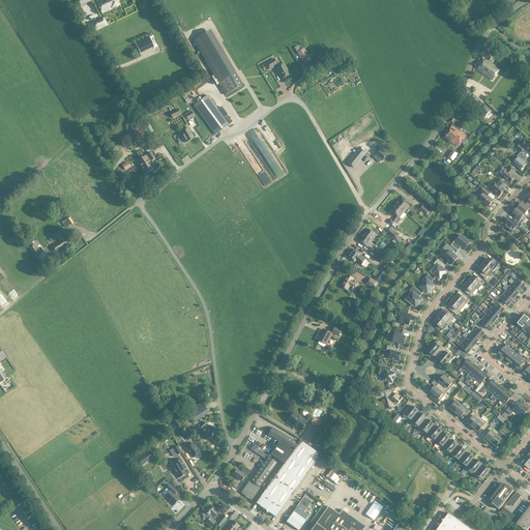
[(101,13),(119,5),(116,0),(101,0),(96,3),(101,13)]
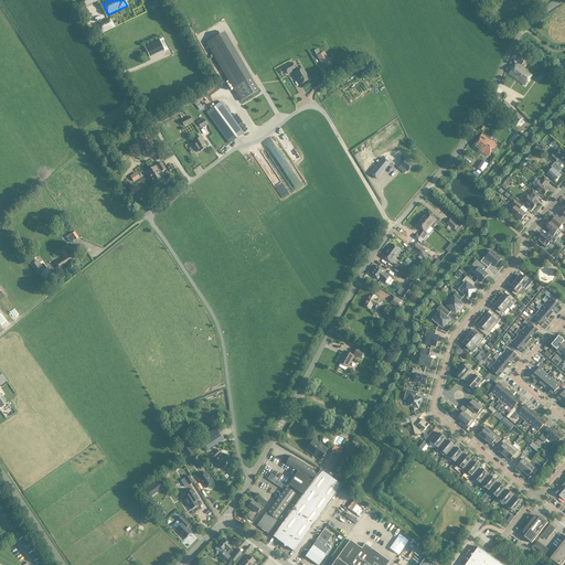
[(100,33),(115,27),(112,19),(97,27),(100,33)]
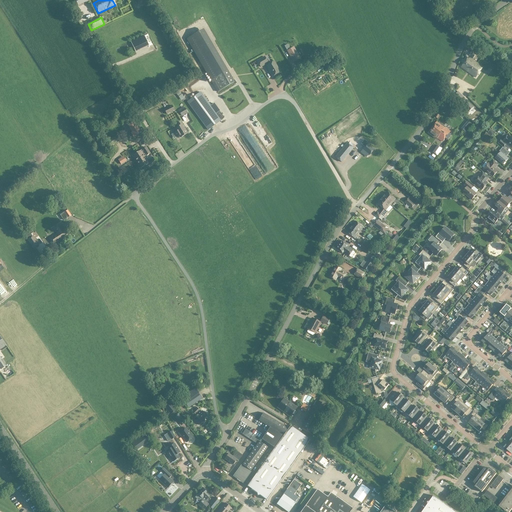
[(218,92),(234,82),(203,30),(187,39),(218,92)]
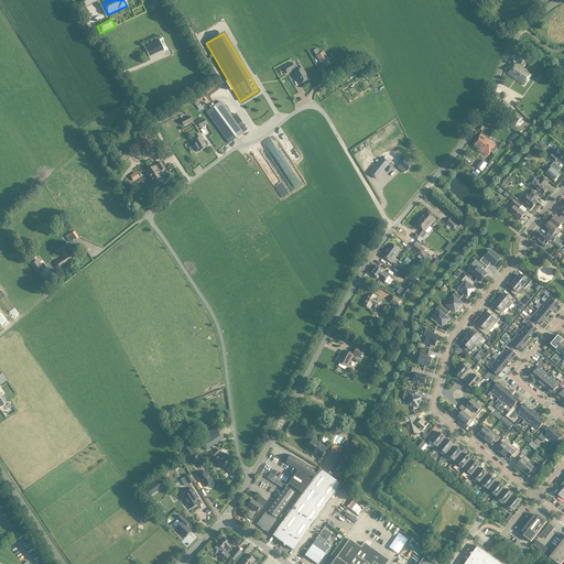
[(159,40),(144,46),(149,58),(164,51),(159,40)]
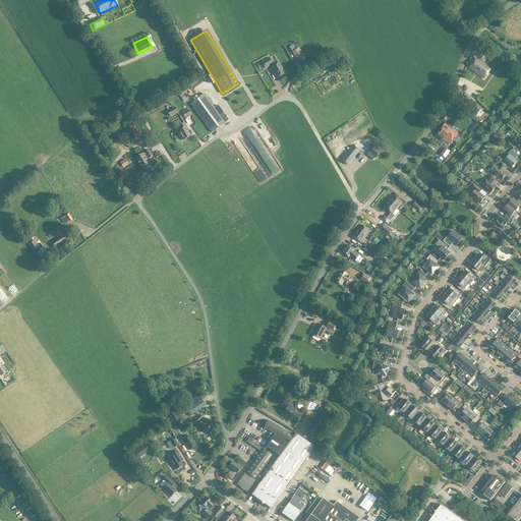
[(294,55),(298,62),(304,58),(298,48),(293,51),(295,55),(294,55)]
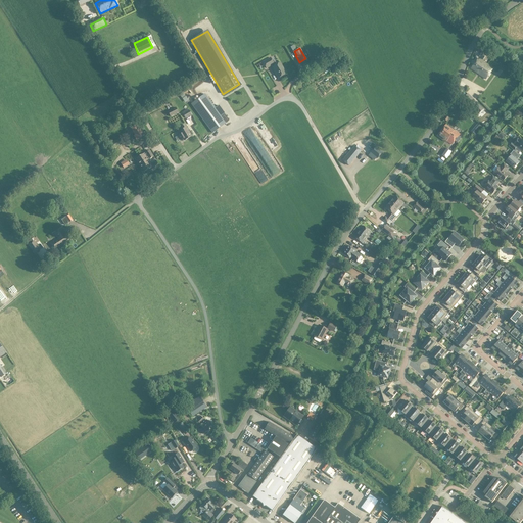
[(274,64),(270,58),(263,62),(267,68),(271,65),(272,67),(278,78),(286,74),(280,62),(275,66),(274,64)]
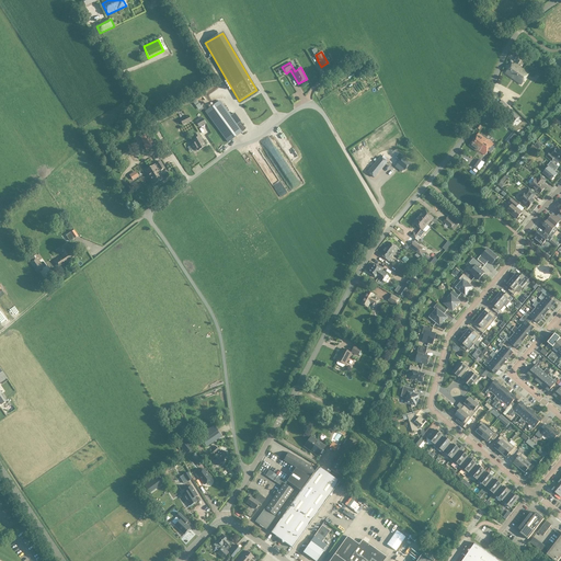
[(505,73),(522,86),(529,73),(514,63),(505,73)]
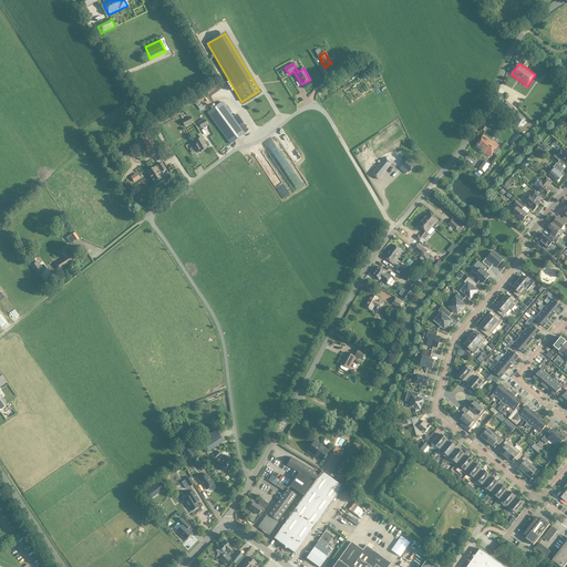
[(234,117),(232,115),(222,102),(207,113),(217,126),(230,144),(245,133),(248,131),(243,124),(244,123),(237,115),(234,117)]
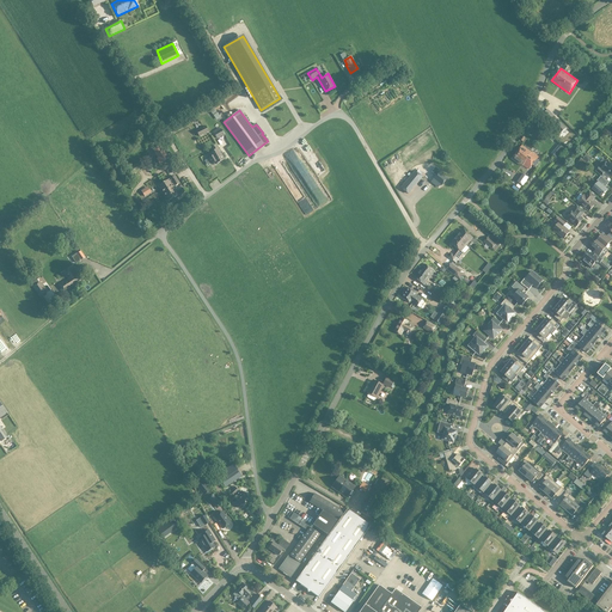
[(552,115),(546,121),(552,126),(555,128),(560,134),(564,128),(560,123),(557,121),(552,115)]
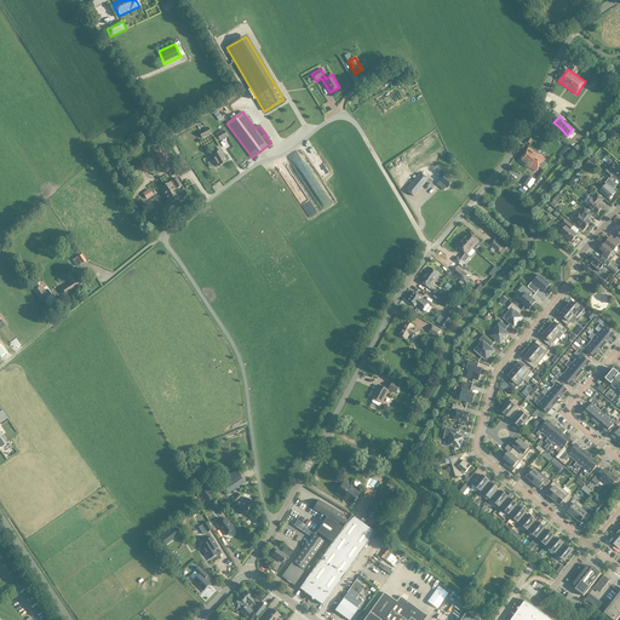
[(538,135),(546,141),(550,133),(541,127),(538,135)]
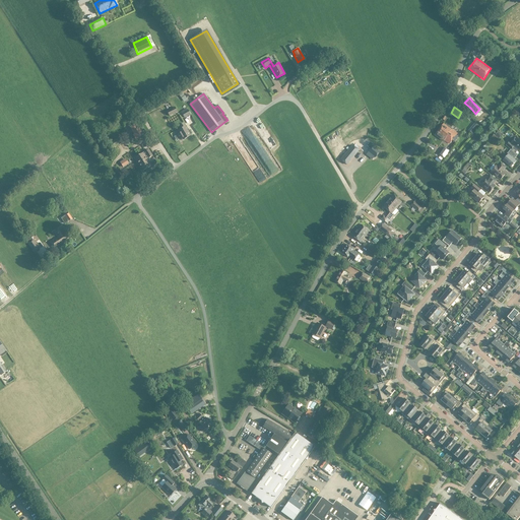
[(177,112),(175,108),(167,111),(170,116),(177,112)]
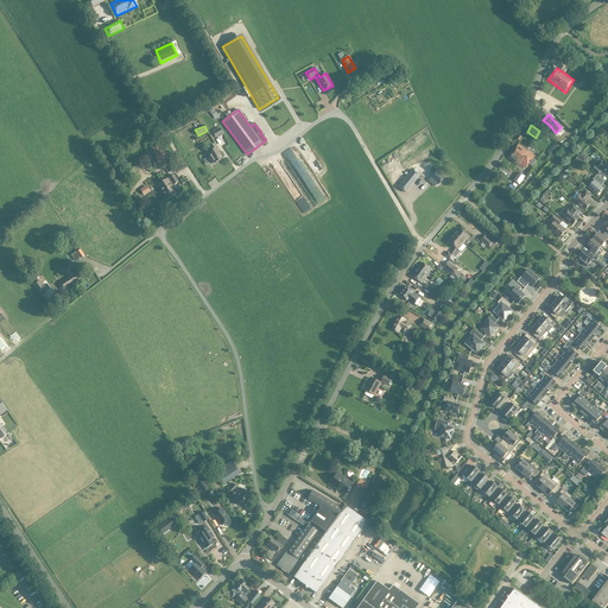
[(215,139),(223,134),(220,128),(219,128),(219,127),(211,131),(215,139)]
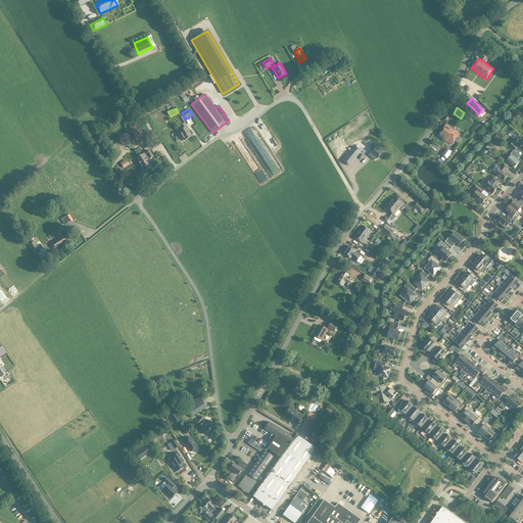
[(202,138),(210,132),(203,124),(199,128),(194,122),(191,125),(202,138)]
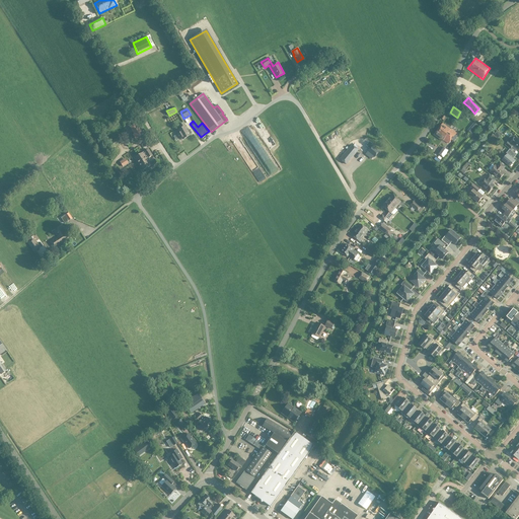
[(130,127),(134,134),(137,138),(143,134),(136,123),(130,127)]
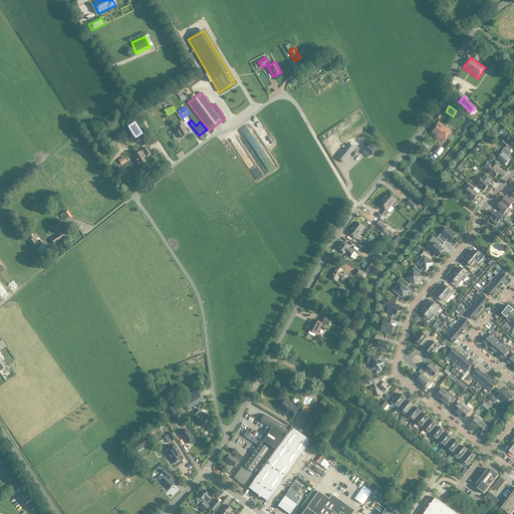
[(448,127),(445,126),(442,123),(442,124),(439,122),(431,134),(439,140),(439,139),(445,143),(447,139),(450,141),(453,136),(451,134),(452,133),(447,129),(448,127)]
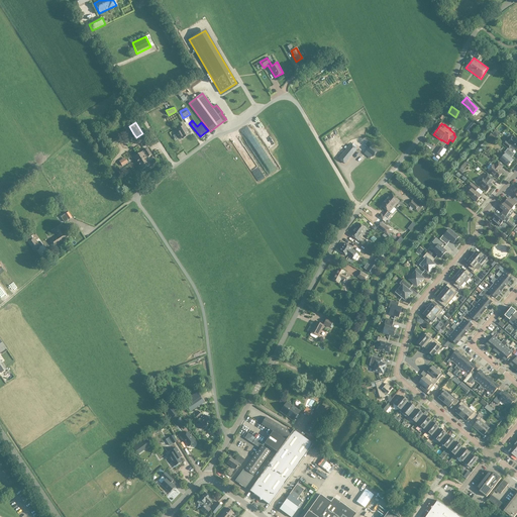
[(187,128),(186,128),(183,124),(180,126),(181,128),(178,130),(179,132),(176,134),(179,138),(181,137),(183,138),(190,134),(189,134),(191,133),(189,129),(188,130),(187,128)]
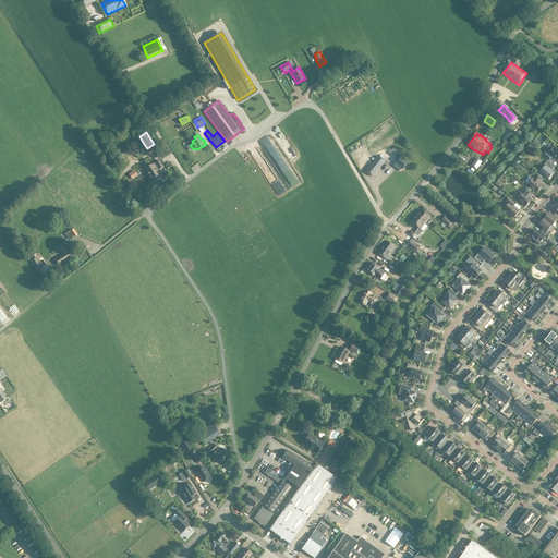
[(557,152),(550,145),(547,148),(550,152),(548,154),(546,153),(543,156),(548,160),(552,157),(557,162),(557,161),(557,152)]
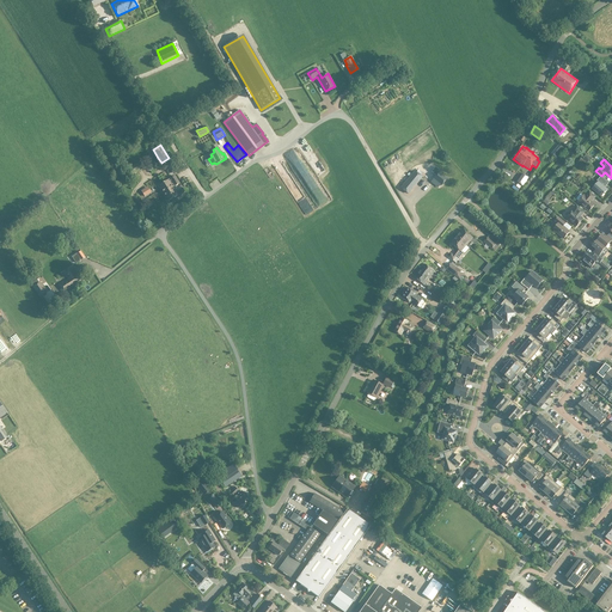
[(421,172),(424,176),(432,166),(428,164),(421,172)]
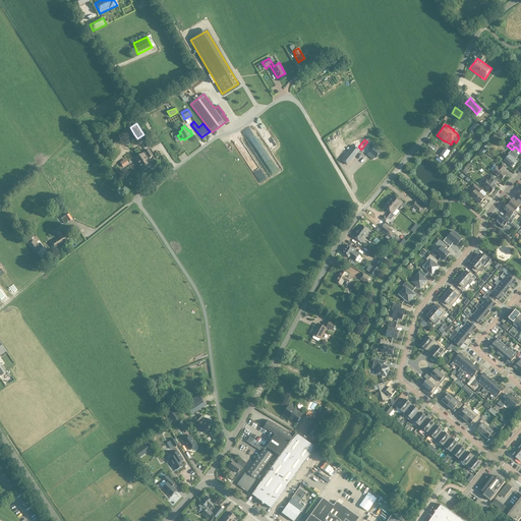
[(245,146),(252,157),(255,155),(248,143),(245,146)]
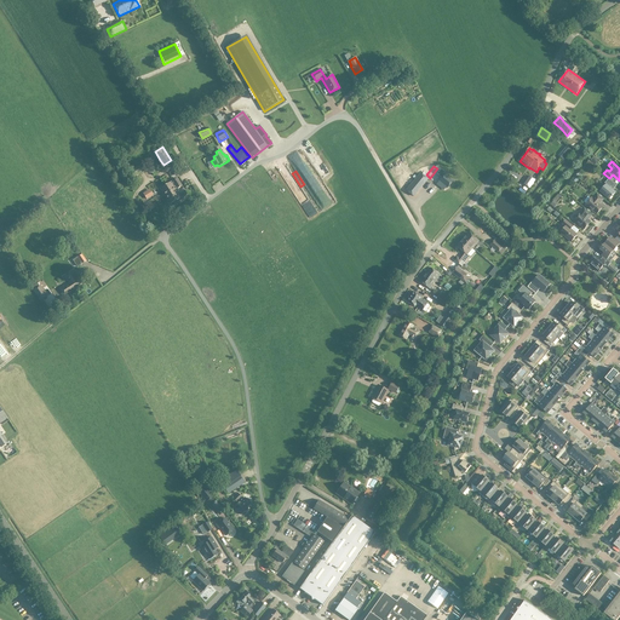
[(420,174),(406,191),(413,196),(428,179),(420,174)]
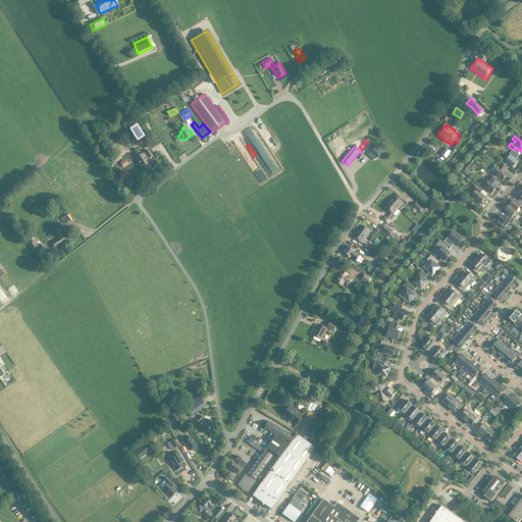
[(381,153),(374,148),(369,153),(371,154),(370,155),(372,157),(373,156),(376,158),(381,153)]
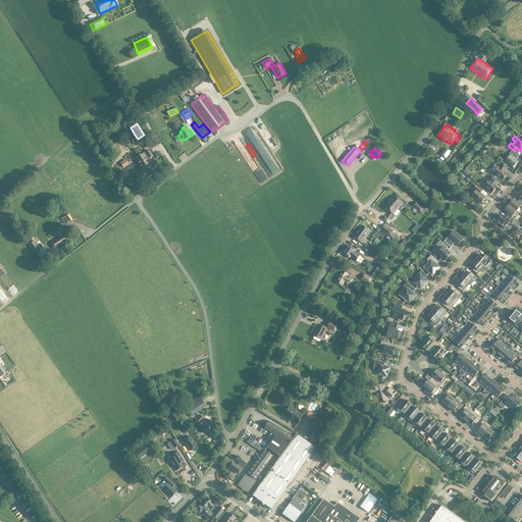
[(384,148),(381,153),(389,159),(393,154),(384,148)]
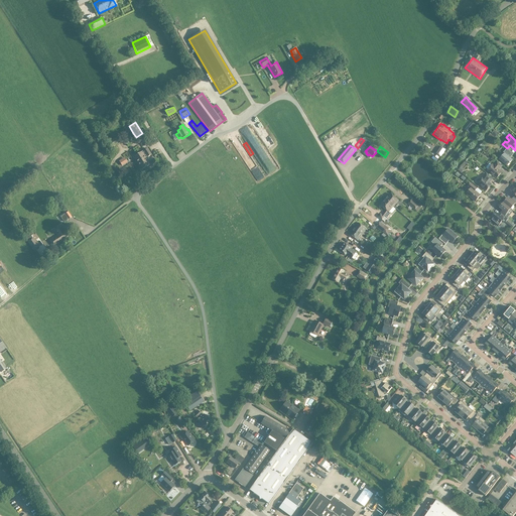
[(435,153),(441,157),(446,150),(440,146),(435,153)]
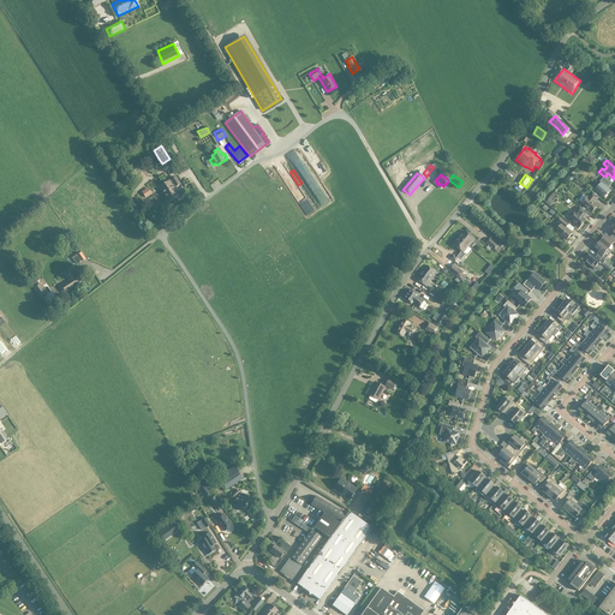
[(175,177),(169,181),(169,180),(159,187),(162,192),(163,192),(169,202),(175,198),(169,189),(179,183),(175,177)]
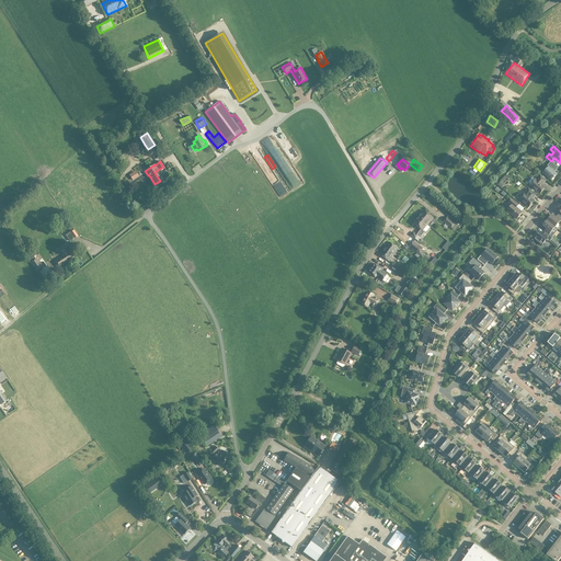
[(548,176),(547,176),(551,181),(553,178),(554,178),(558,174),(554,171),(558,167),(551,161),(547,165),(548,167),(546,170),(547,171),(545,173),(548,176)]
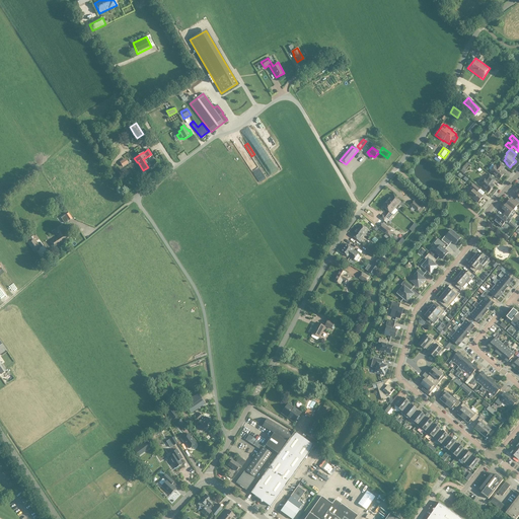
[(143,159),(148,167),(150,165),(146,159),(152,155),(151,154),(143,159)]
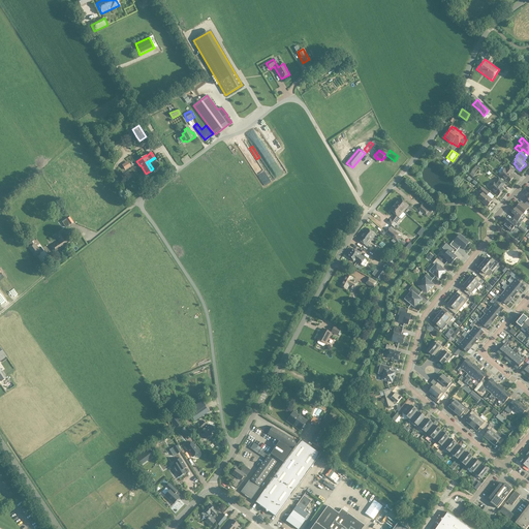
[(267,165),(272,175),(278,170),(273,162),(267,165)]
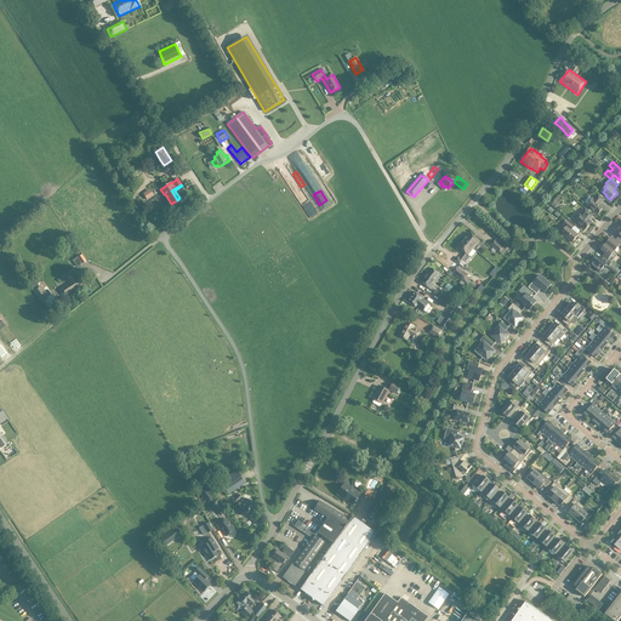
[(598,215),(604,208),(600,205),(604,200),(598,195),(594,200),(593,198),(587,205),(598,215)]
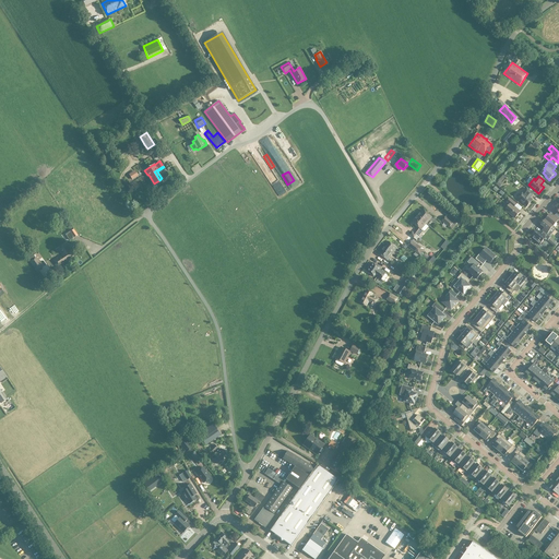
[(527,206),(533,200),(530,198),(533,194),(527,189),(524,192),(523,192),(518,199),(527,206)]
